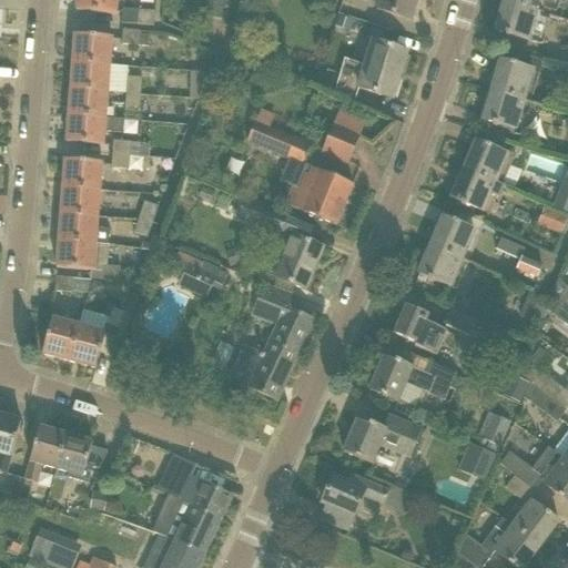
[(77,0),(77,11),(117,14),(118,0),(77,0)]
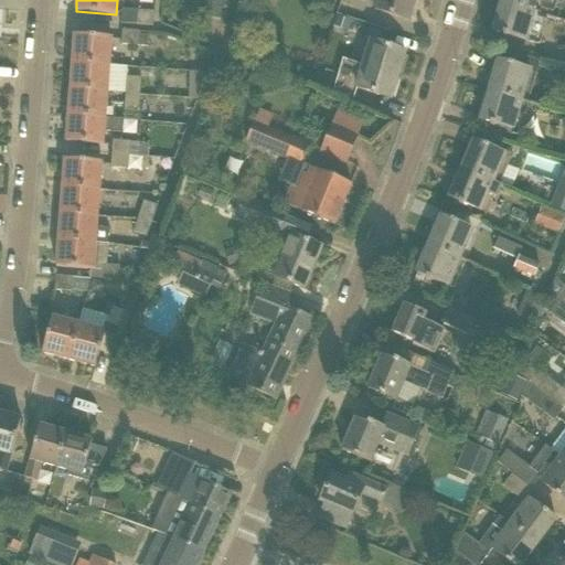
[(221,20),(222,0),(204,0),(203,18),(221,20)]
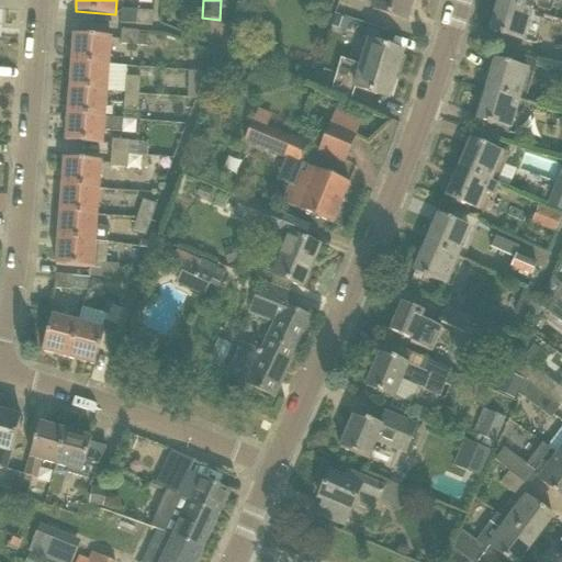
[(375,0),(372,10),(406,21),(412,0),(375,0)]
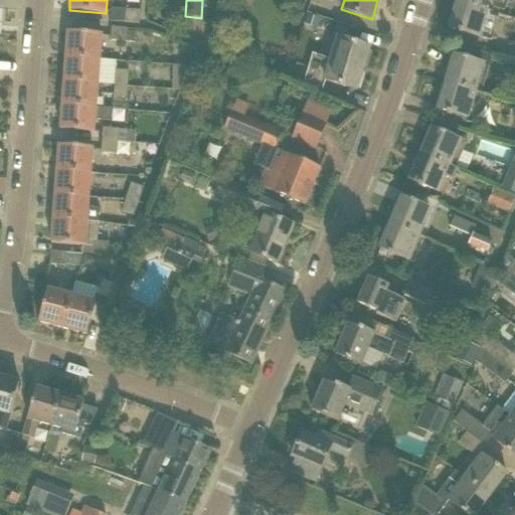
[(458,0),(458,2),(492,12),(495,0),(458,0)]
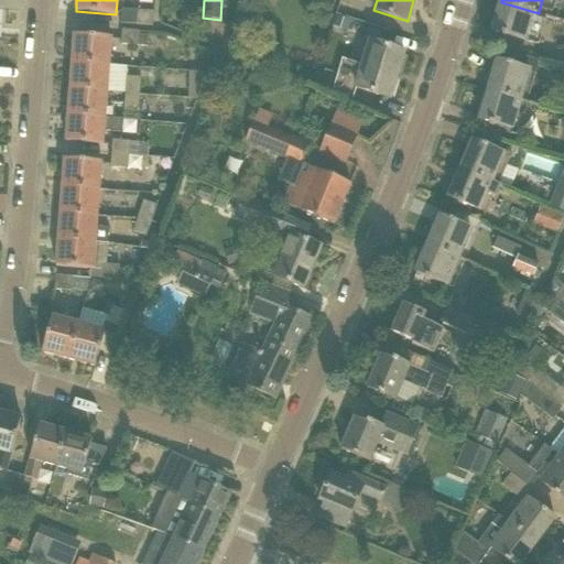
[(531,41),(539,13),(501,2),(492,31),(501,34),(501,35),(506,36),(507,35),(523,40),(524,39),(531,41)]
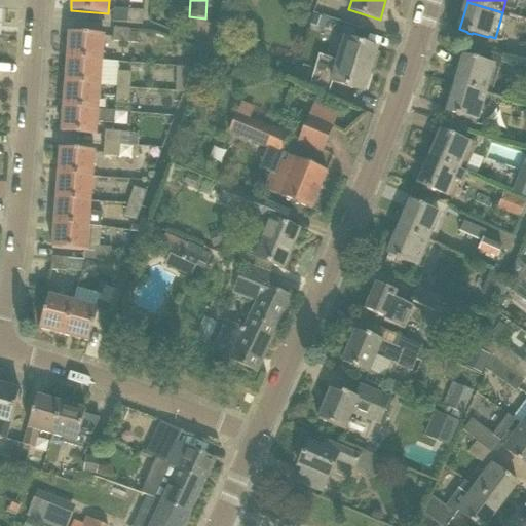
[(144,11),(114,8),(113,22),(143,25),(144,11)]
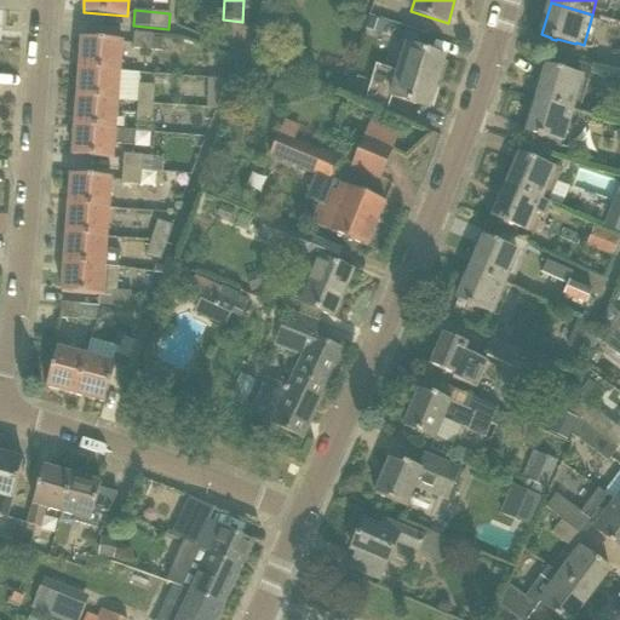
[(151,50),(153,34),(135,33),(133,49),(151,50)]
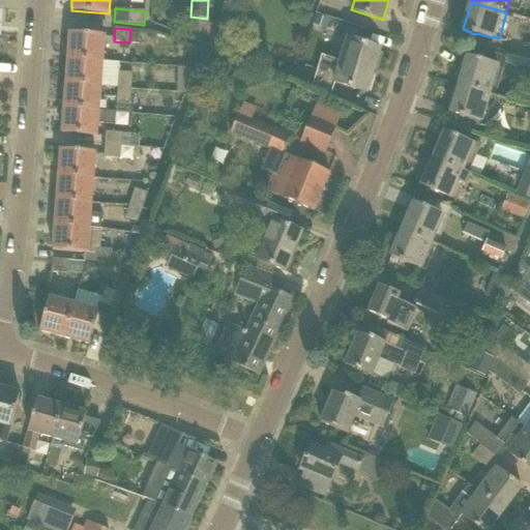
[(69,33),(67,58),(104,61),(106,36),(69,33)]
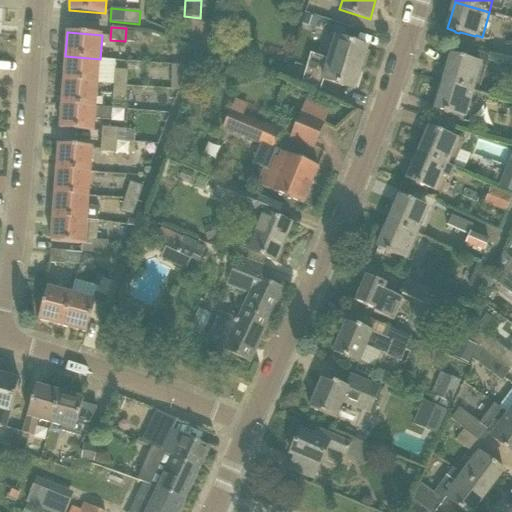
[(354,89),(367,47),(336,37),(323,80),(354,89)]
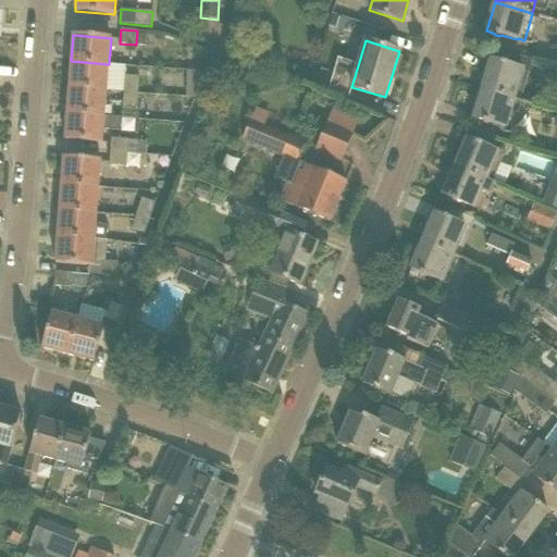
[(107,90),(109,64),(71,61),(70,88),(107,90)]
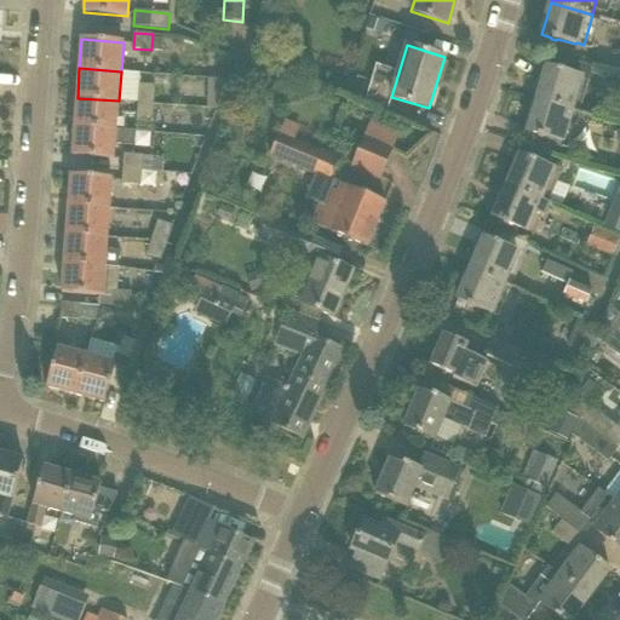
[(538,99),(580,113),(590,81),(562,73),(563,72),(558,69),(557,72),(547,68),(538,99)]
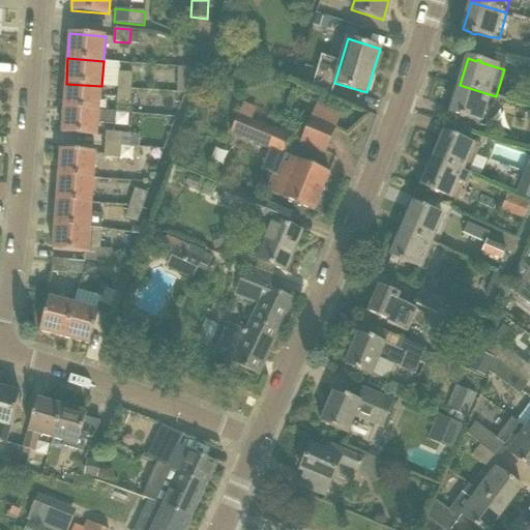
[(118,87),(131,87),(133,74),(119,71),(118,87)]
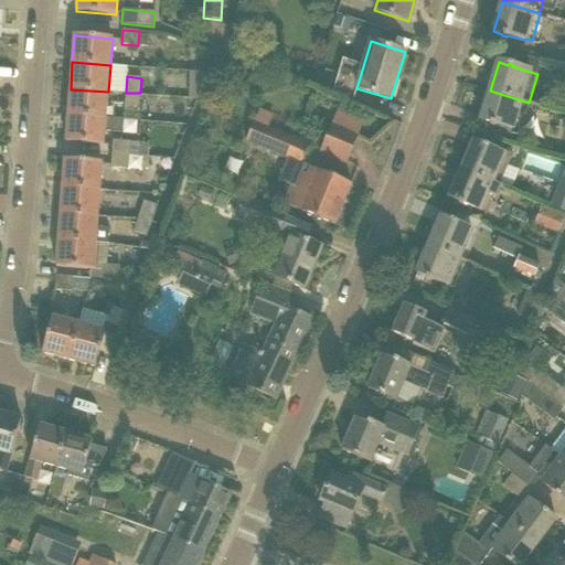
[(108,92),(71,89),(68,115),(106,118),(108,92)]
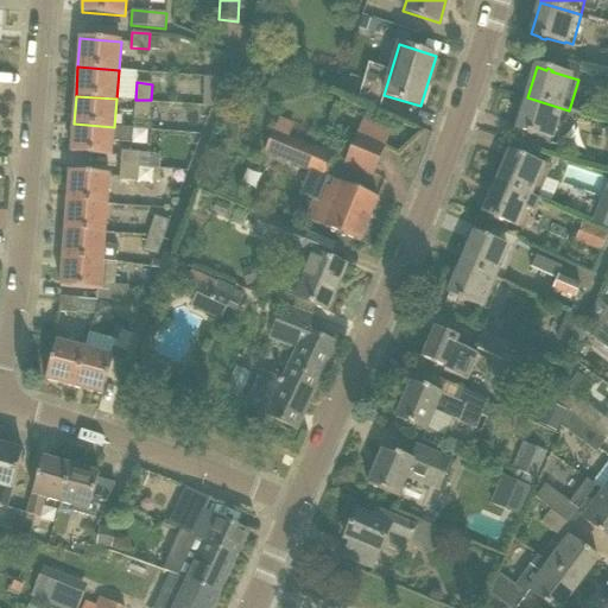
[(533,134),(559,143),(569,111),(527,97),(518,130),(527,133),(527,134),(532,137),(533,134)]
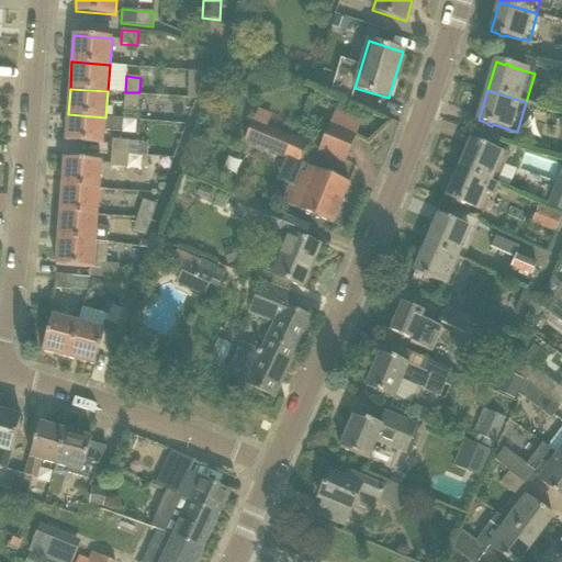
[(138,110),(139,92),(125,92),(124,109),(138,110)]
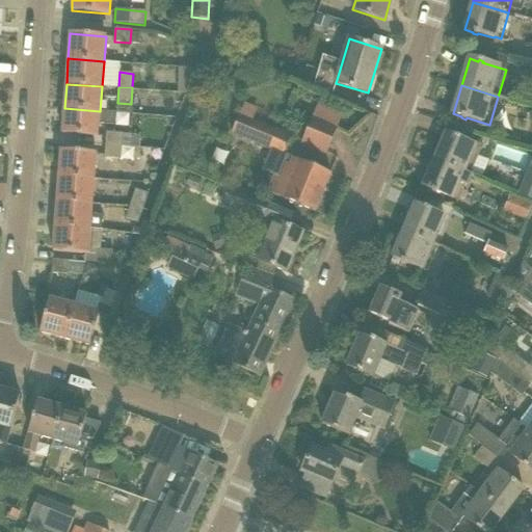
[(340,124),(343,112),(315,105),(312,117),(340,124)]
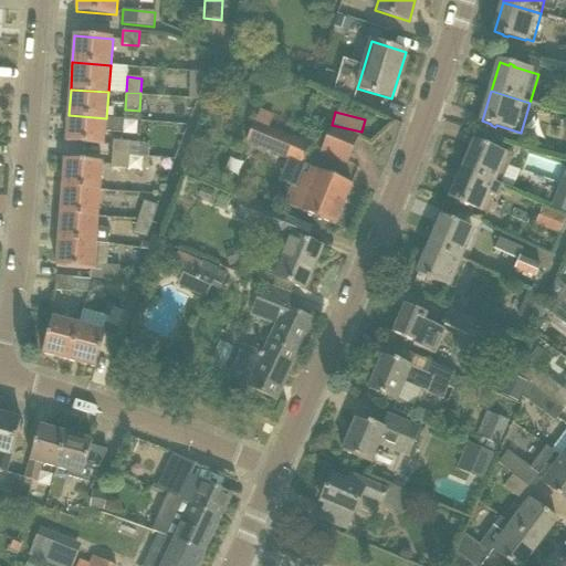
[(106,118),(69,115),(66,143),(104,146),(105,132),(122,133),(123,119),(106,118)]
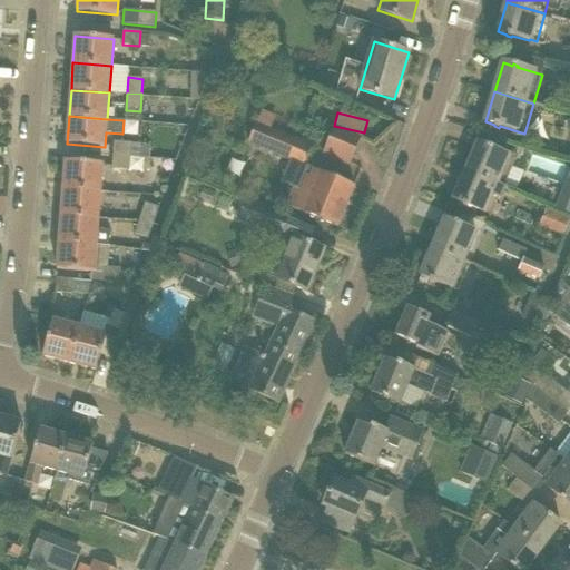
[(335,127),(327,144),(354,155),(362,138),(335,127)]
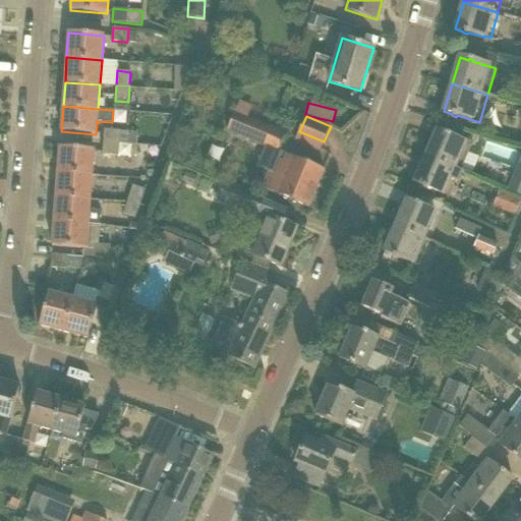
[(308,208),(324,170),(277,151),(284,134),(247,117),(239,135),(266,146),(262,155),(269,158),(264,169),(270,171),(263,188),(308,208)]
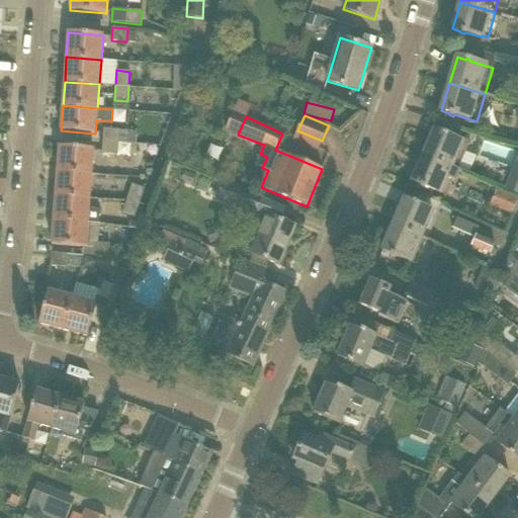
[(102,142),(118,143),(119,131),(103,128),(102,142)]
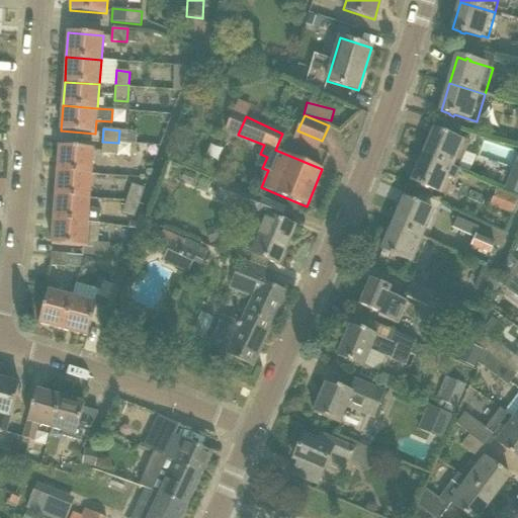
[(424,156),(460,172),(461,172),(457,170),(467,145),(447,136),(448,135),(444,133),(443,135),(435,131),(424,156)]
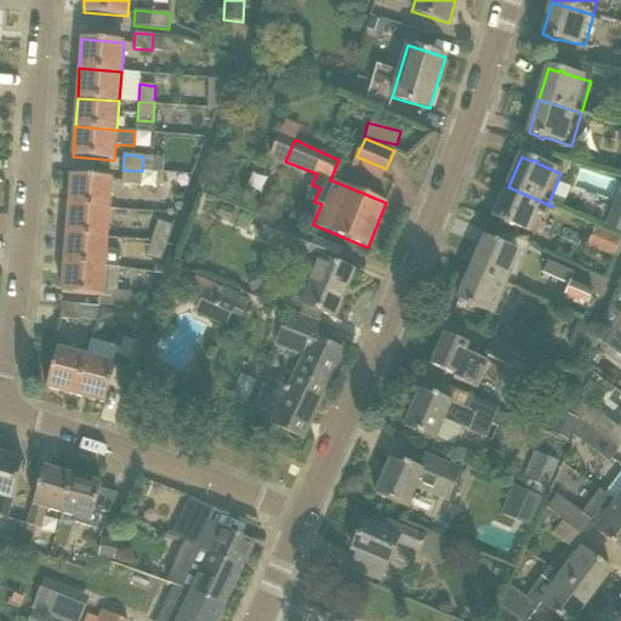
[(123,170),(121,186),(141,187),(142,171),(123,170)]
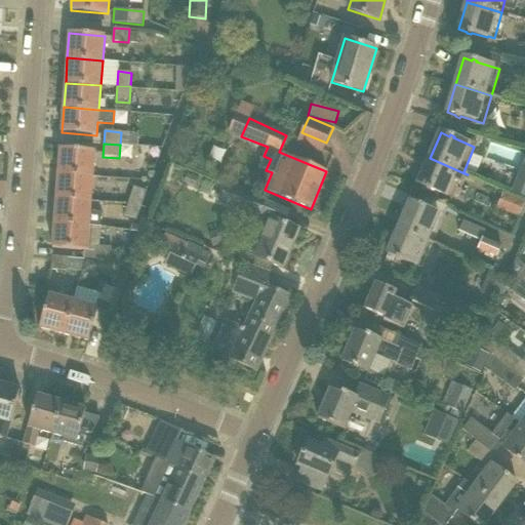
[(59,149),(57,173),(93,176),(95,152),(59,149)]
